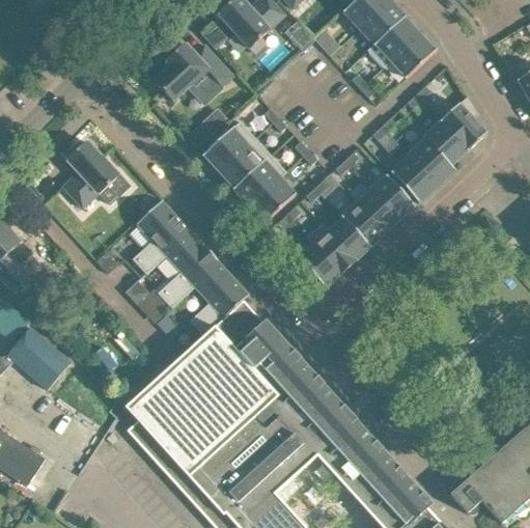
[(230,28),(248,48),(284,14),(271,0),(254,0),(252,2),(255,5),(251,9),(242,0),(229,0),(217,11),(231,27),(230,28)]
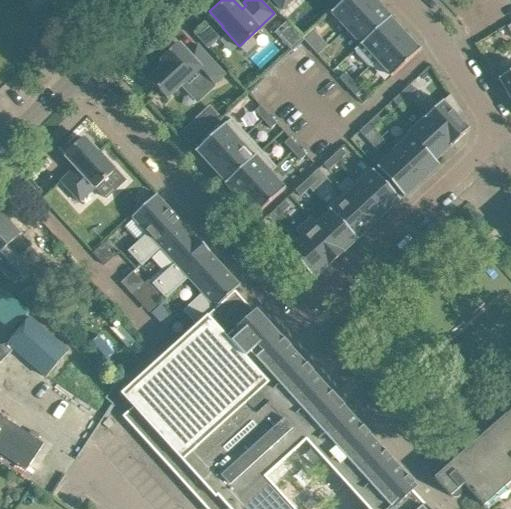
[(340,0),(330,9),(345,25),(372,0),(340,0)]
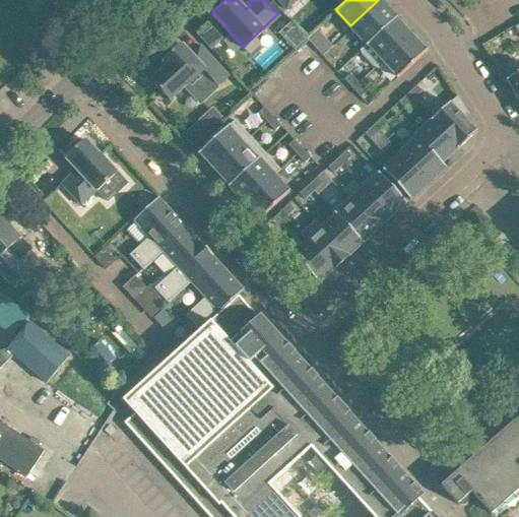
[(394,14),(382,0),(378,0),(350,25),(365,42),(394,14)]
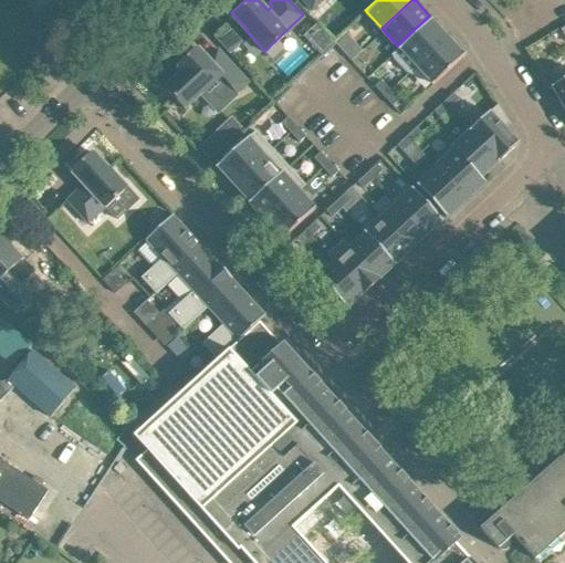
[(408,72),(415,64),(447,35),(429,16),(397,45),(390,52),(408,72)]
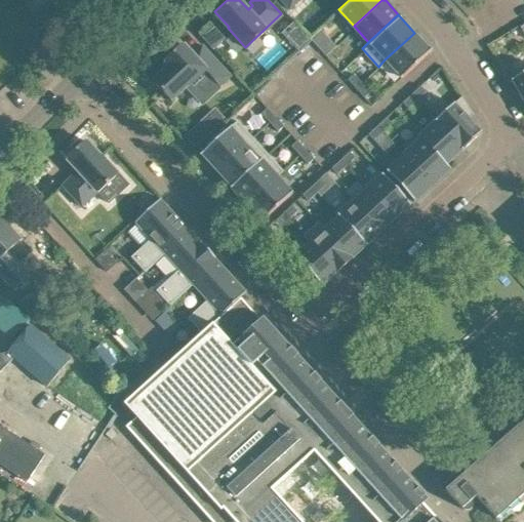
[(400,76),(430,49),(414,33),(385,59),(400,76)]
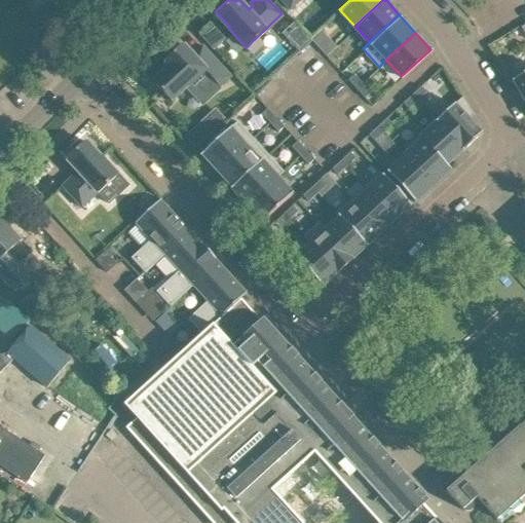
[(163,59),(167,64),(151,79),(170,99),(186,83),(187,84),(204,69),(219,84),(230,74),(201,43),(191,52),(182,41),(163,59)]
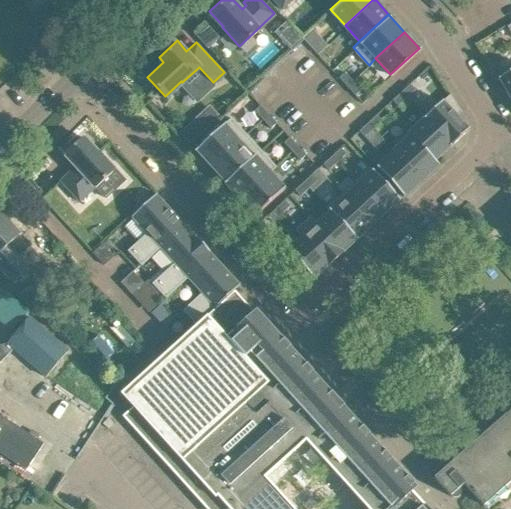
[(510,67),(498,75),(510,98),(510,67)]
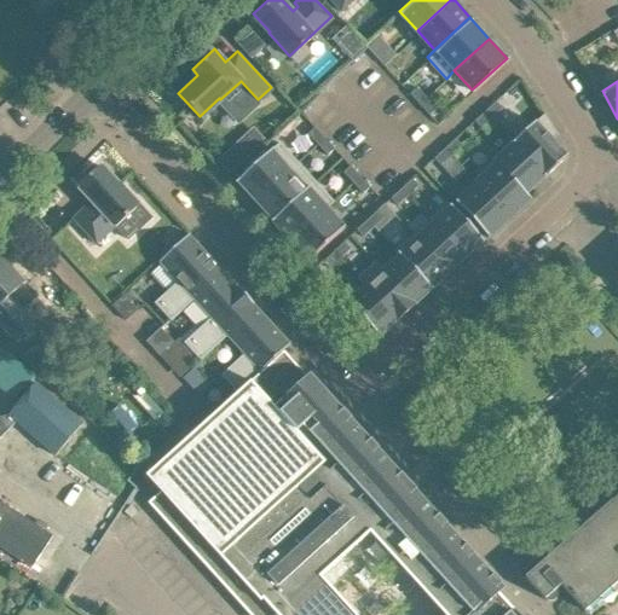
[(417,102),(423,96),(414,85),(406,92),(417,102)]
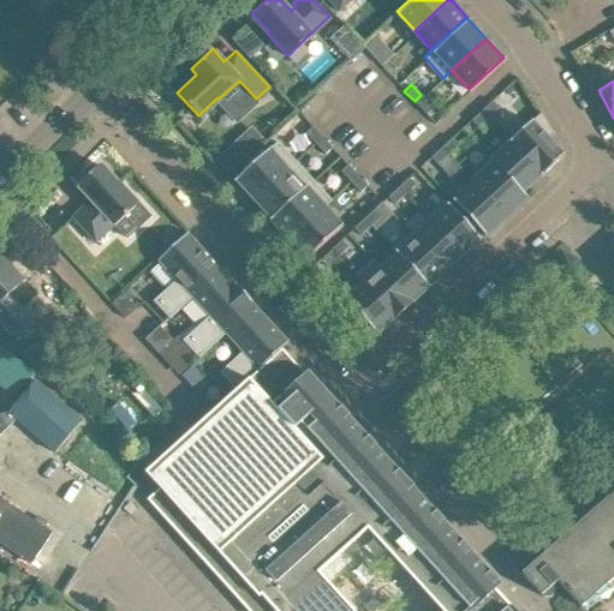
[(415,101),(424,112),(431,106),(421,95),(415,101)]
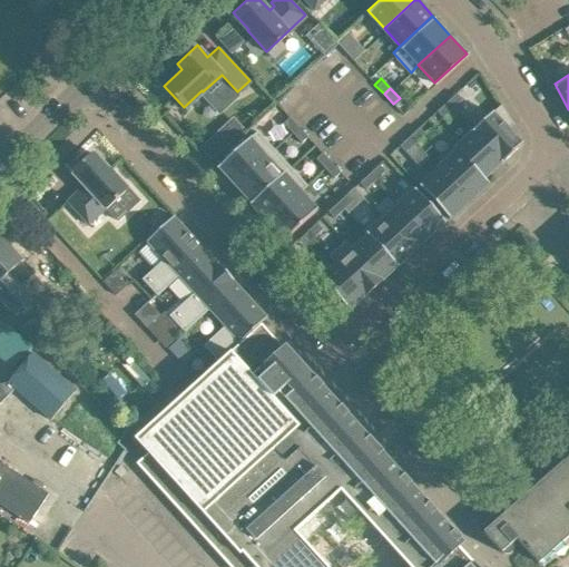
[(445,99),(452,106),(461,97),(455,90),(445,99)]
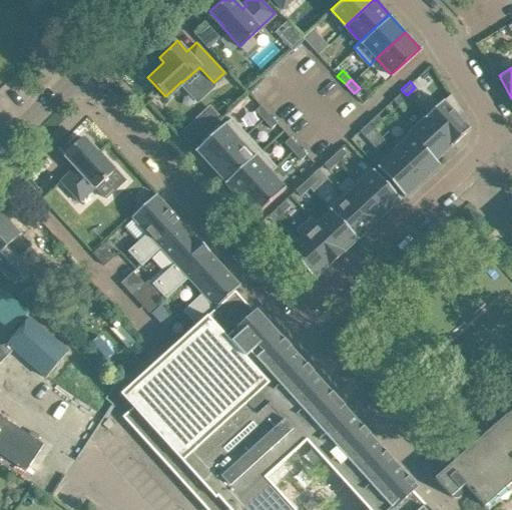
[(401,89),(392,98),(398,103),(407,95),(401,89)]
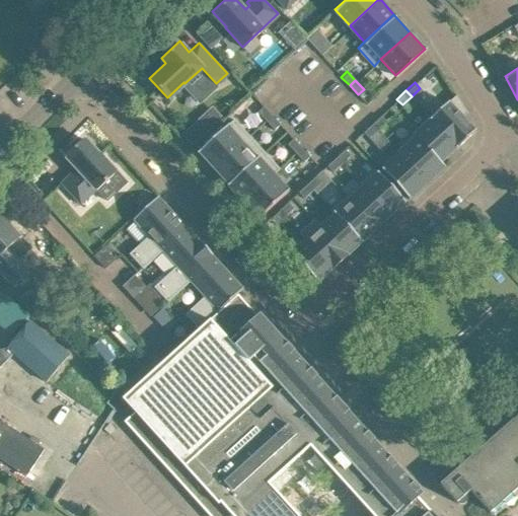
[(429,117),(429,118),(455,146),(474,129),(461,116),(466,111),(455,93),(447,100),(429,117)]
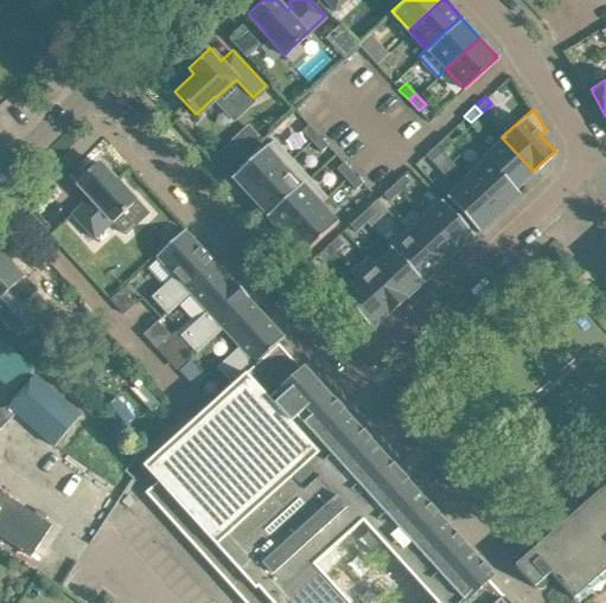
[(300,128),(310,139),(317,133),(307,122),(300,128)]
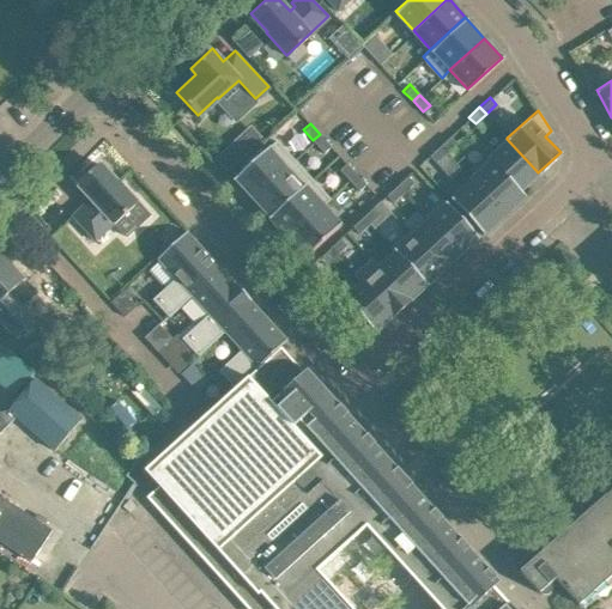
[(322,151),(329,145),(320,134),(313,140),(322,151)]
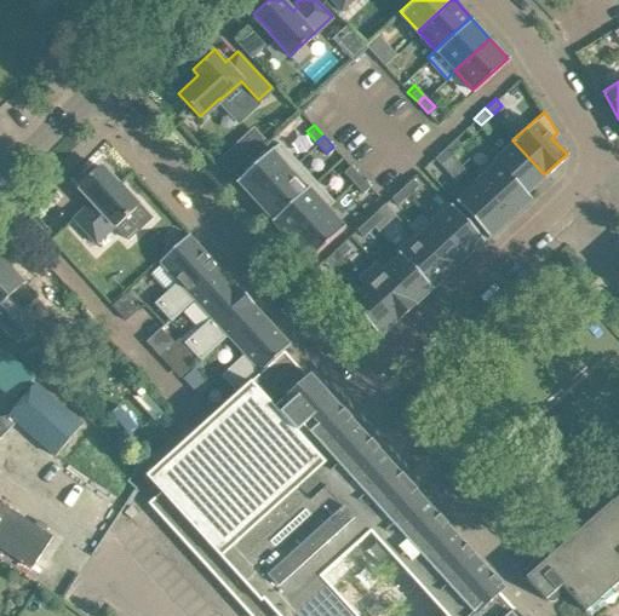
[(450,154),(460,144),(453,137),(442,147),(450,154)]
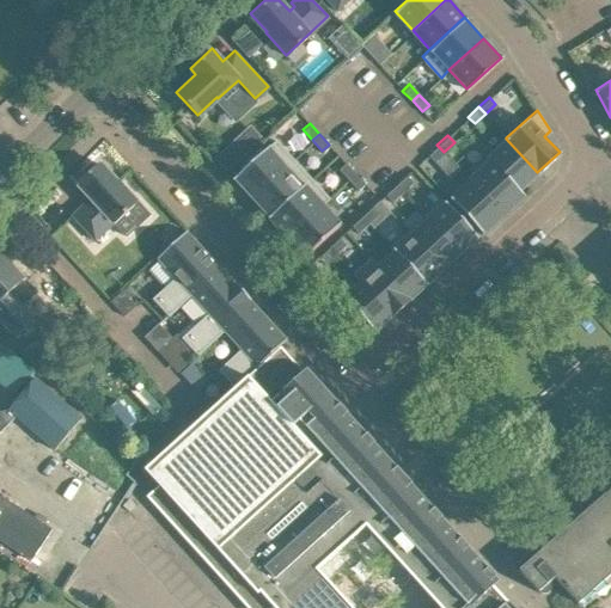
[(232,177),(250,196),(293,158),(275,137),(232,177)]
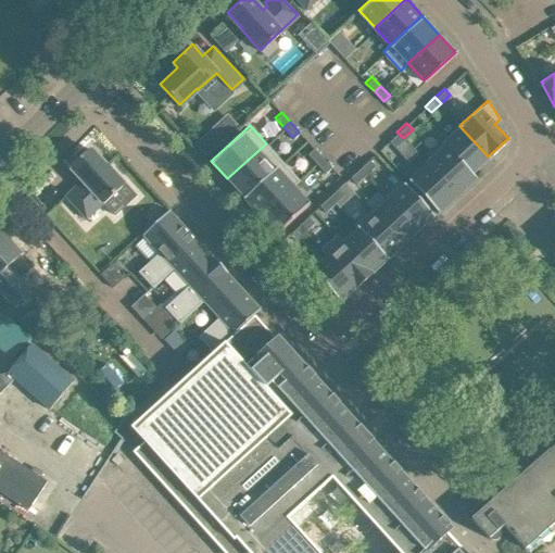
[(488,156),(459,126),(443,141),(471,172),(488,156)]
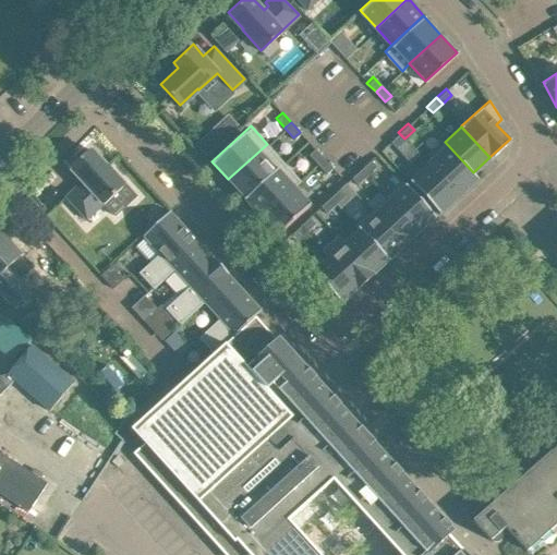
[(404,139),(398,132),(388,141),(395,147),(404,139)]
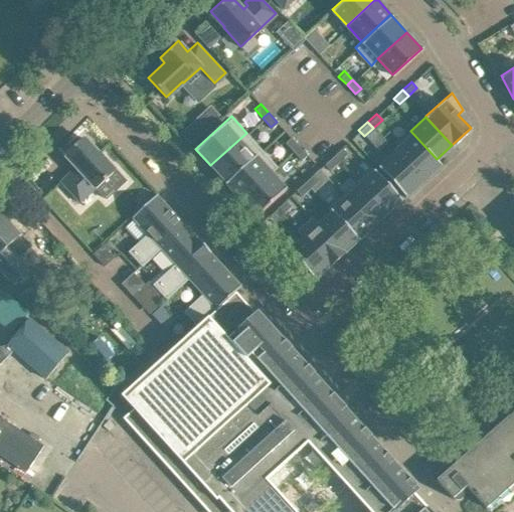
[(392,148),(395,151),(421,179),(440,163),(437,159),(410,131),(392,148)]
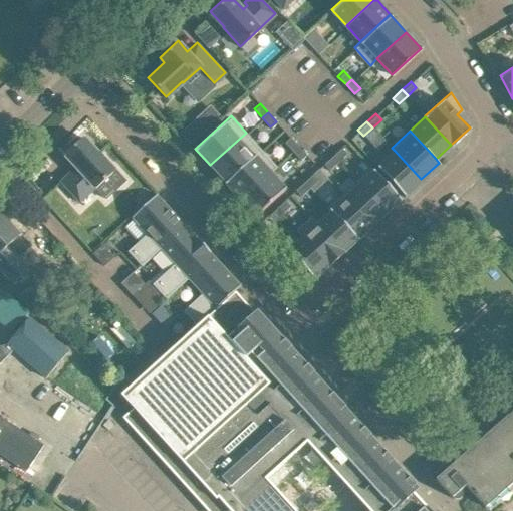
[(261,149),(246,133),(210,165),(225,182),(261,149)]
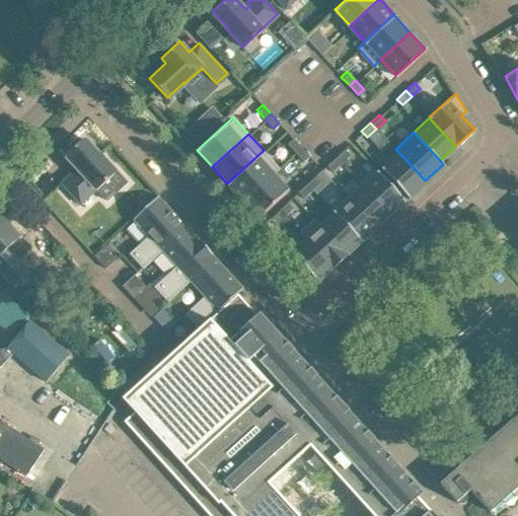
[(79,203),(116,169),(98,151),(97,152),(83,137),(64,154),(78,169),(73,173),(71,170),(60,180),(79,203)]
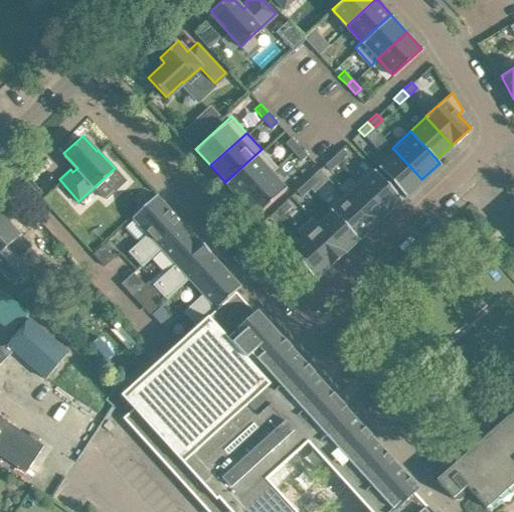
[(285,141),(293,150),(298,145),(290,136),(285,141)]
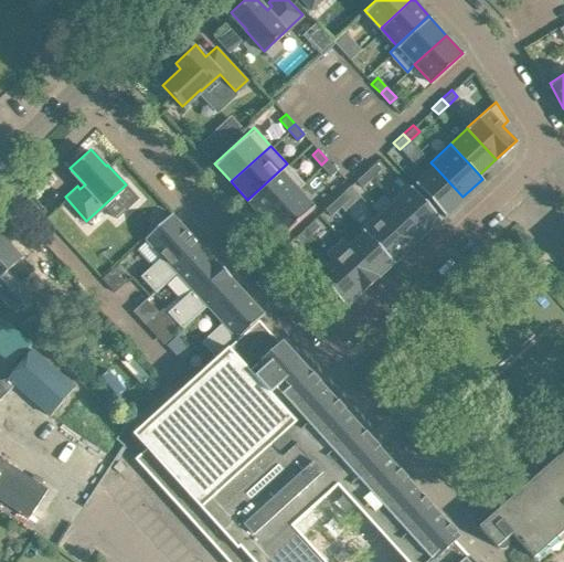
[(327,159),(321,165),(330,175),(337,169),(327,159)]
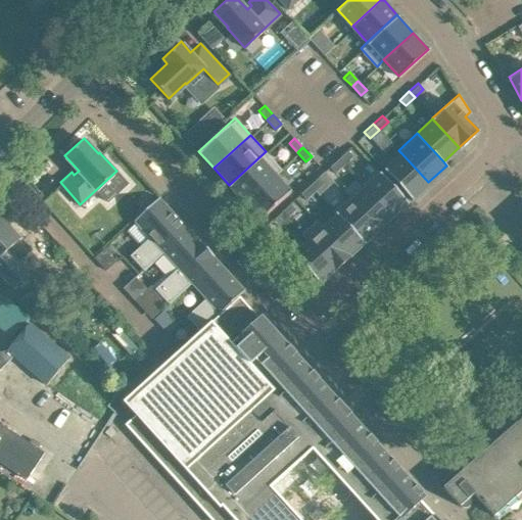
[(350,155),(345,150),(336,158),(341,164),(350,155)]
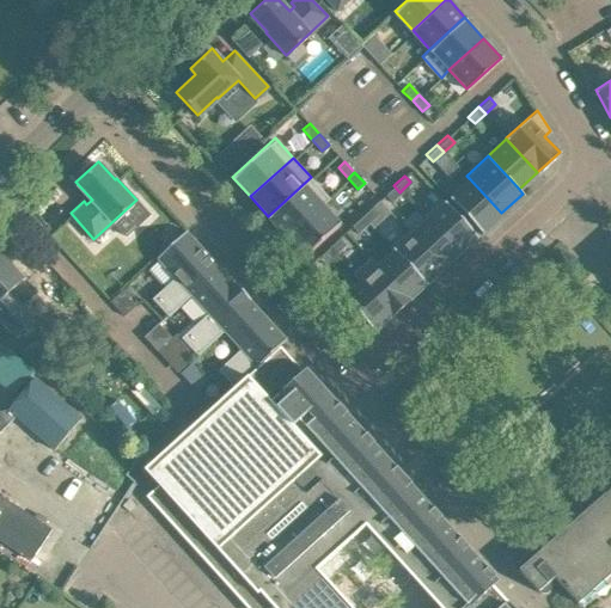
[(311,177),(268,216),(287,235),(321,204),(329,197),(311,177)]
